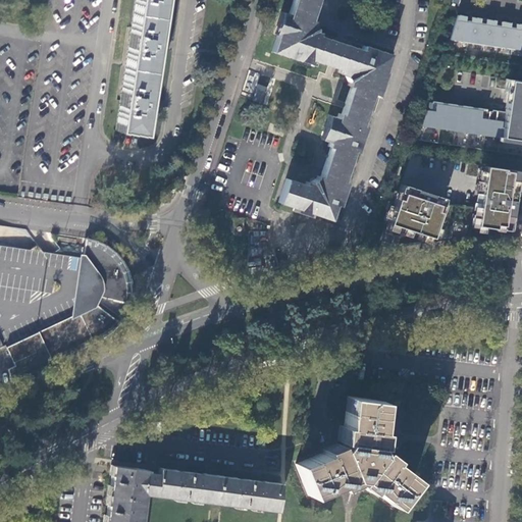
[(136,0),(117,131),(143,135),(148,98),(157,38),(162,0),(136,0)]
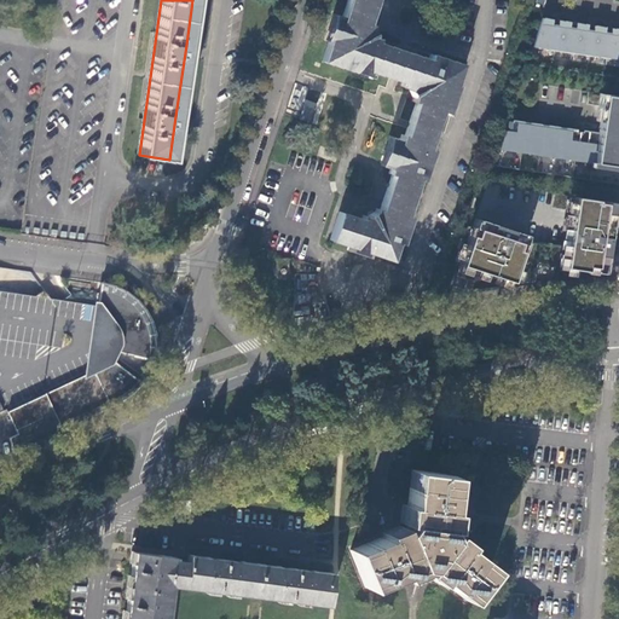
[(347,0),(342,16),(336,15),(322,61),(350,70),(352,65),(388,77),(391,79),(411,85),(409,91),(411,93),(412,97),(414,97),(412,102),(416,103),(409,125),(408,127),(405,136),(401,134),(399,144),(392,142),(385,163),(391,166),(388,174),(392,175),(388,184),(380,210),(376,209),(375,213),(374,213),(370,214),(368,215),(368,218),(363,215),(362,219),(339,212),(330,239),(377,256),(379,252),(392,256),(401,227),(406,230),(411,217),(406,215),(414,194),(418,178),(423,179),(427,166),(433,149),(429,148),(434,134),(443,109),(446,110),(462,64),(429,53),(428,58),(400,50),(376,41),(377,38),(372,36),(374,35),(372,32),(371,29),(370,29),(371,24),(368,23),(375,0),(347,0)]
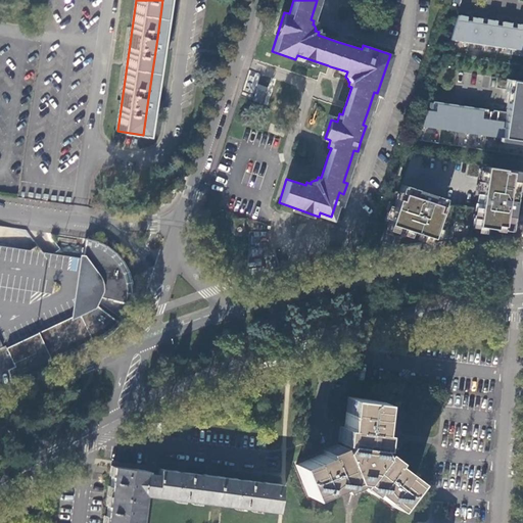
[(458,14),(449,39),(468,42),(471,20),(466,20),(467,16),(458,14)]
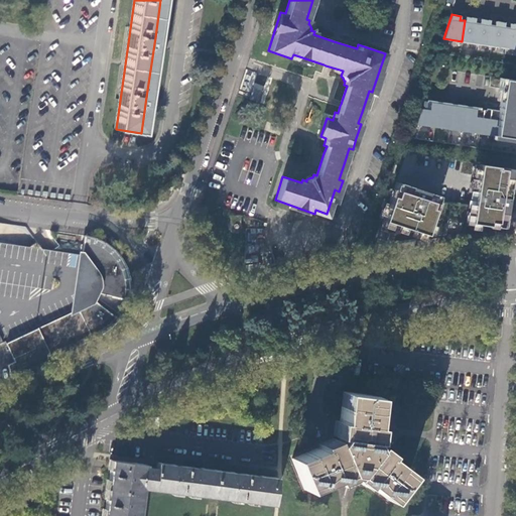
[(475,22),(475,18),(466,16),(465,20),(462,41),(477,43),(480,23),(479,23),(475,22)]
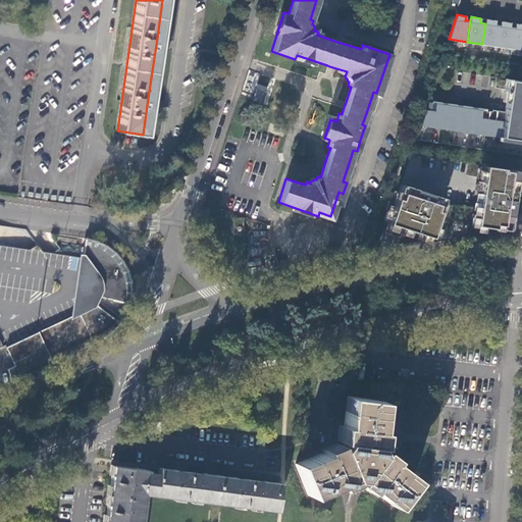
[(494,24),(496,20),(485,19),(484,23),(485,23),(482,44),(497,46),(500,25),(494,24)]
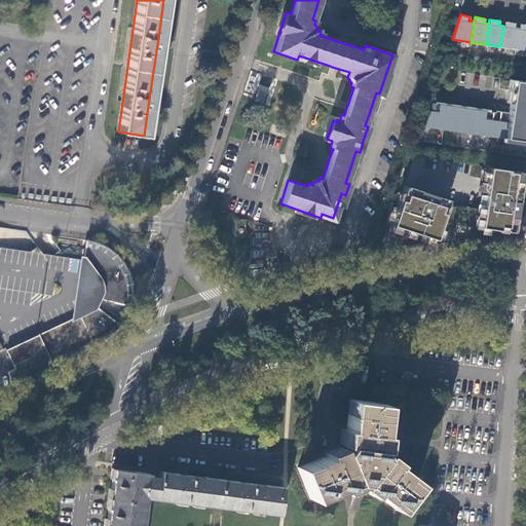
[(514,27),(514,23),(504,22),(503,26),(500,46),(516,49),(519,28),(514,27)]
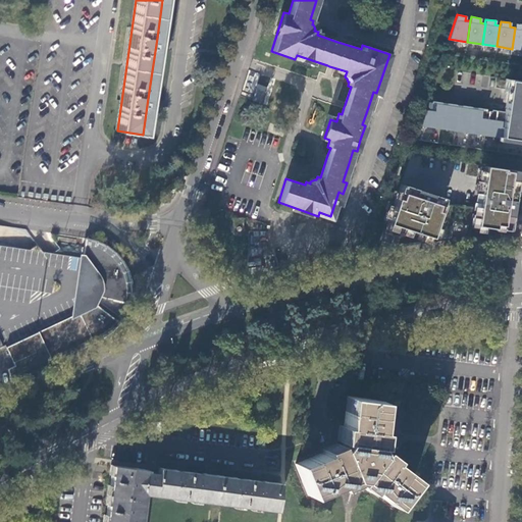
[(521,23),(515,23),(515,28),(512,49),(521,50),(521,23)]
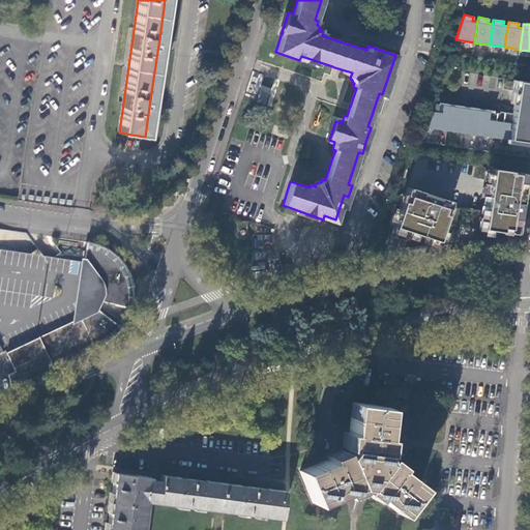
[(513,104),(511,114),(499,112),(499,113),(493,112),(494,111),(483,110),(483,111),(478,110),(478,109),(468,107),(468,109),(463,108),(463,107),(453,105),(452,107),(447,106),(447,104),(438,102),(438,105),(434,104),(433,112),(432,112),(427,127),(504,139),(529,142),(529,82),(517,81),(513,104)]
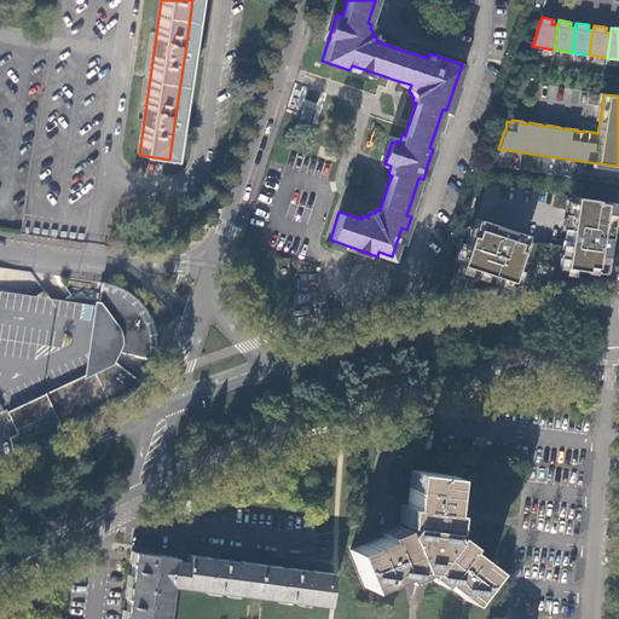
[(300,115),(299,120),(311,123),(312,120),(317,108),(304,104),(301,111),(300,115)]
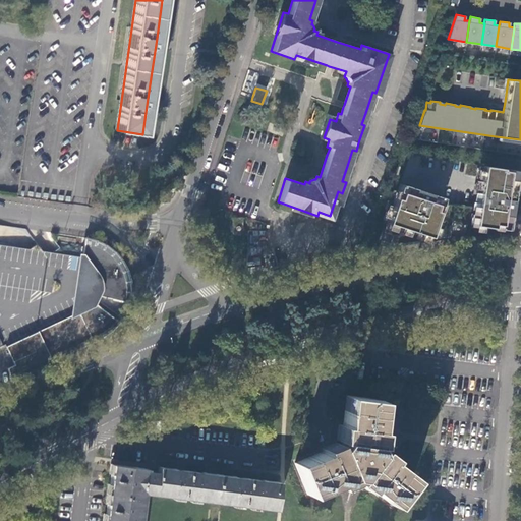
[(381,240),(378,250),(395,246),(402,228),(429,237),(428,240),(450,237),(452,221),(508,229),(515,176),(516,170),(482,165),(476,207),(442,201),(443,197),(400,183),(384,232),(394,236),(391,244),(381,240)]
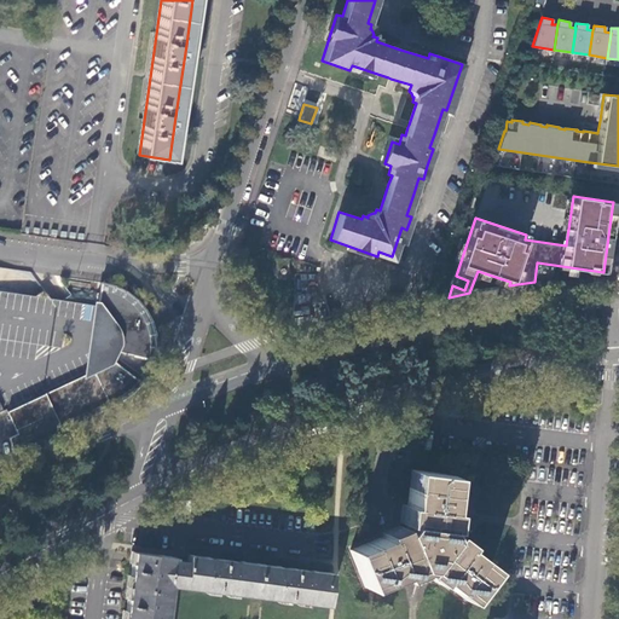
[(281,281),(283,281),(284,281),(287,281),(288,279),(290,278),(291,276),(291,275),(291,273),(291,271),(291,270),(290,267),(289,266),(290,261),(279,260),(278,265),(277,266),(276,268),(275,271),(275,272),(275,273),(276,276),(277,278),(279,281),(281,281)]
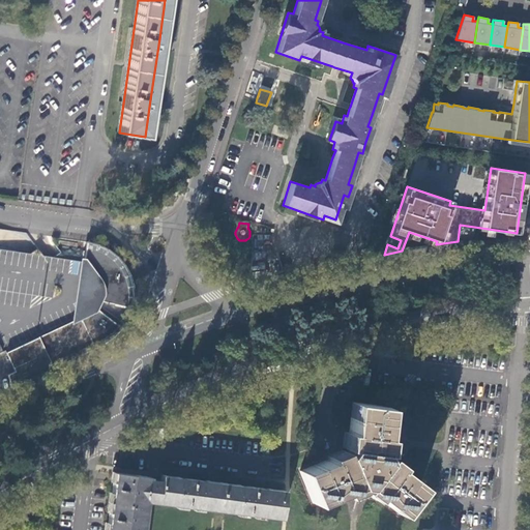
[(100,302),(133,310),(134,305),(135,301),(135,298),(135,294),(134,290),(133,285),(131,282),(130,276),(128,273),(126,269),(124,266),(123,265),(121,262),(119,261),(119,260),(116,257),(114,255),(112,253),(110,251),(108,248),(105,247),(102,246),(101,245),(98,244),(94,243),(87,242),(84,258),(81,257),(80,261),(78,277),(99,293),(98,301),(100,302)]
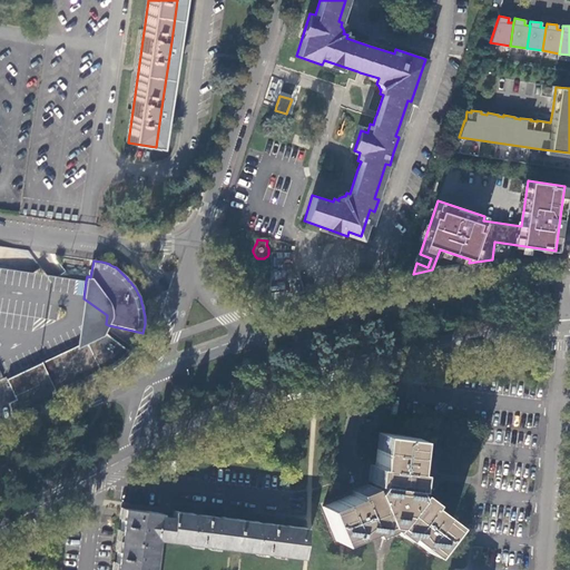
[(107,315),(84,298),(80,324),(78,344),(98,337),(101,335),(104,334),(104,333),(107,326),(108,325),(106,324),(107,315)]
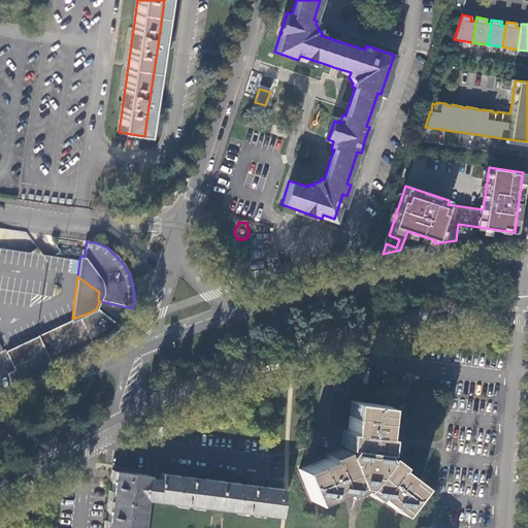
[(121,327),(96,308),(96,309),(94,310),(91,312),(72,319),(6,351),(17,371),(10,373),(12,387),(95,347),(102,342),(106,339),(110,337),(113,334),(119,329),(121,327)]
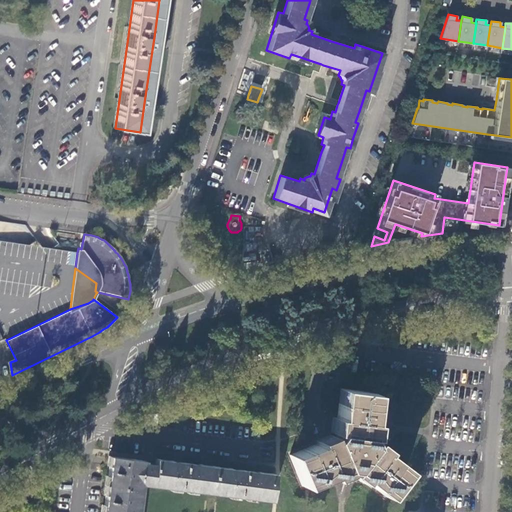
[(334,437),(290,456),(303,487),(347,469),(385,498),(405,471),(367,441),(373,395),(339,391),(334,437)]
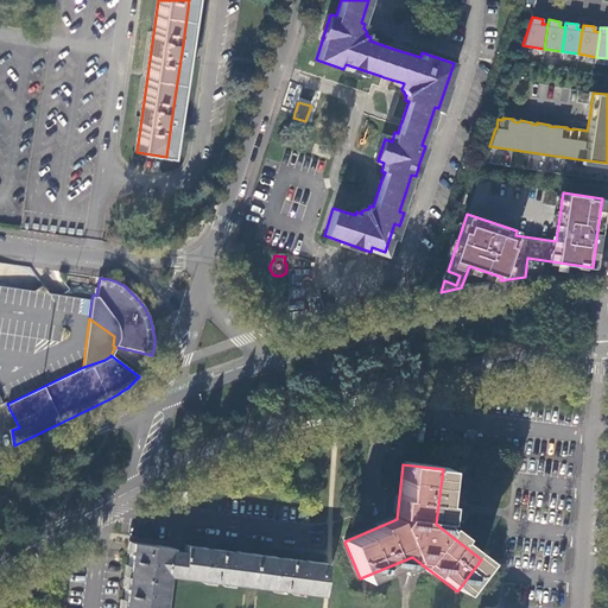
[(173,576),(181,577),(184,552),(171,550),(171,548),(132,543),(122,607),(164,607),(169,576),(173,576)]
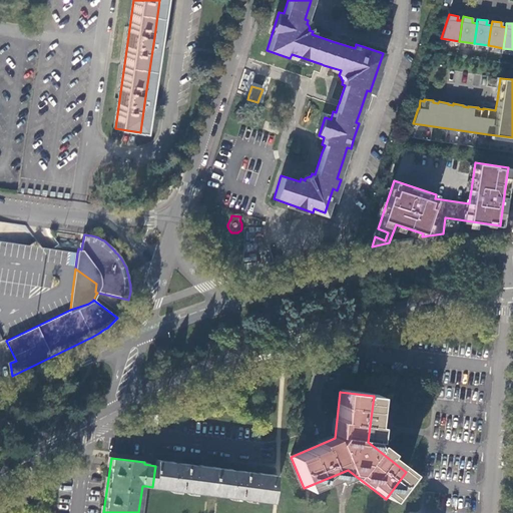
[(155,466),(152,487),(272,502),(276,476),(249,472),(189,465),(155,460),(155,466)]
